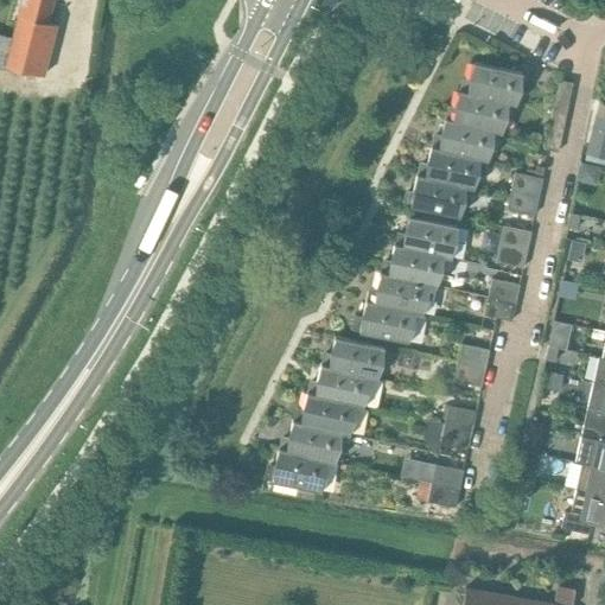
[(0,65),(46,78),(59,26),(51,24),(56,0),(24,0),(16,37),(0,33),(0,65)]
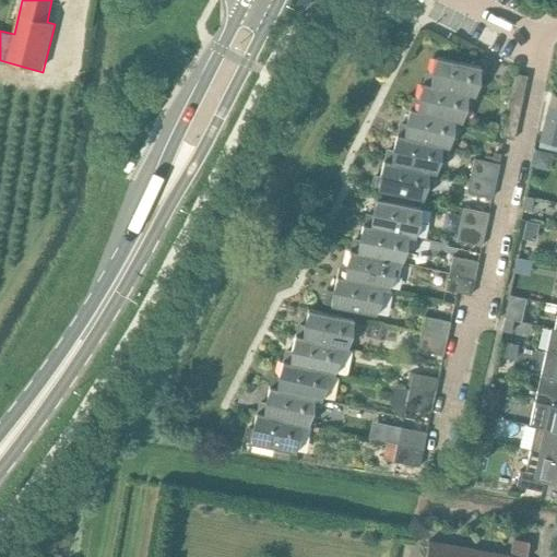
[(430,86),(469,96),(476,98),(483,69),(438,59),(434,76),(427,75),(425,84),(430,85),(430,86)]
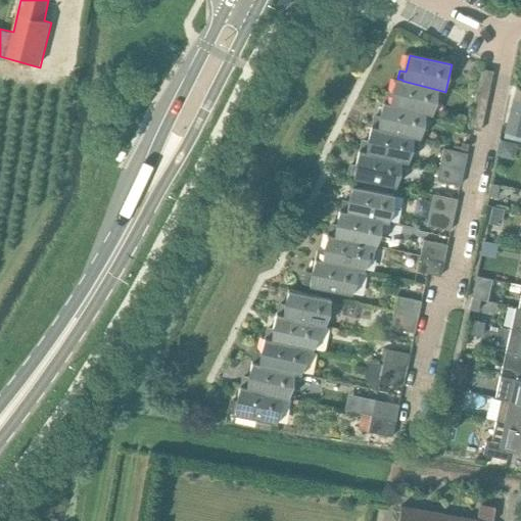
[(476,101),(488,103),(494,73),(482,70),(476,101)]
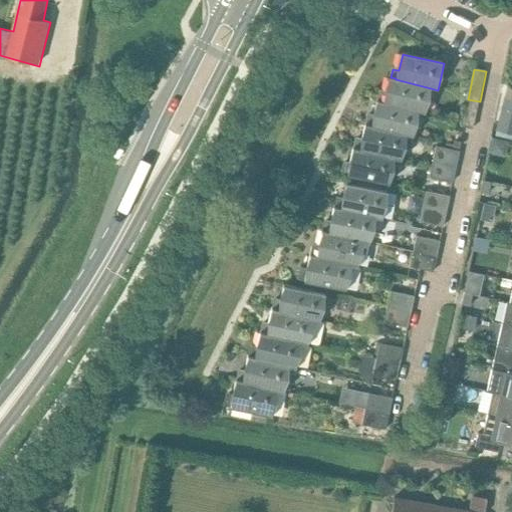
[(426,113),(431,88),(396,79),(396,78),(391,77),(387,94),(380,92),(378,101),(384,102),(384,103),(420,112),(426,113)]
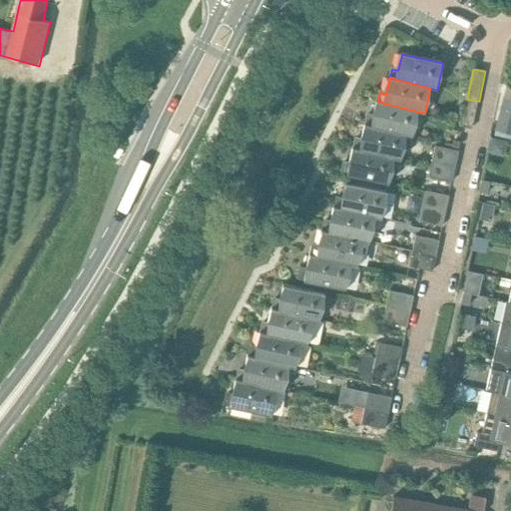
[(473,130),(479,101),(467,99),(461,127),(473,130)]
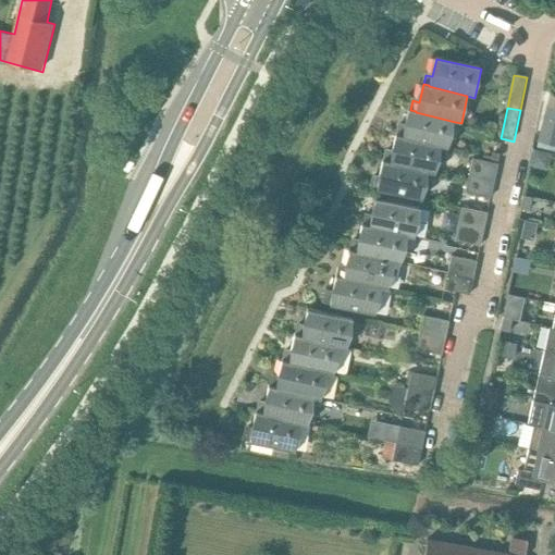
[(448,149),(455,122),(416,112),(416,111),(410,110),(406,127),(399,126),(397,135),(402,137),(402,138),(442,146),(442,148),(448,149)]
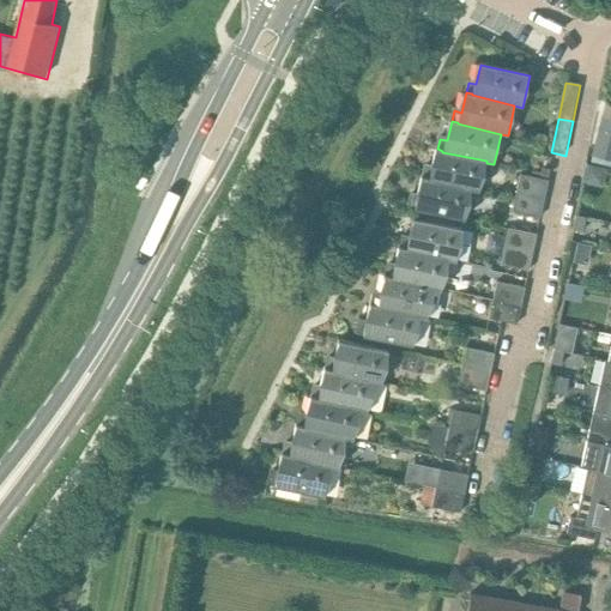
[(610,122),(604,121),(594,157),(610,161),(610,122)]
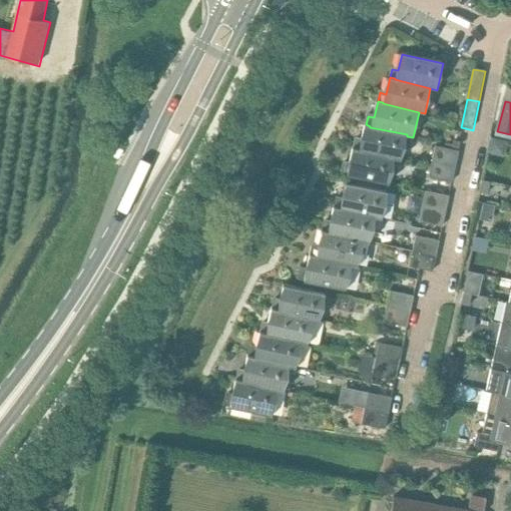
[(402,161),(407,136),(407,134),(370,127),(370,126),(366,124),(363,141),(356,140),(354,149),(360,150),(359,151),(395,159),(402,161)]
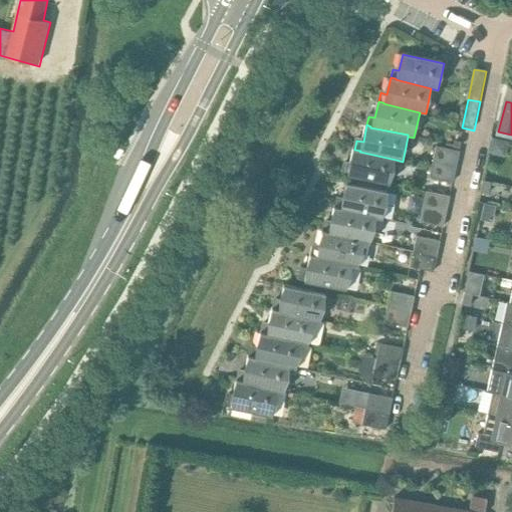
[(434,164),(458,169),(461,153),(438,148),(434,164)]
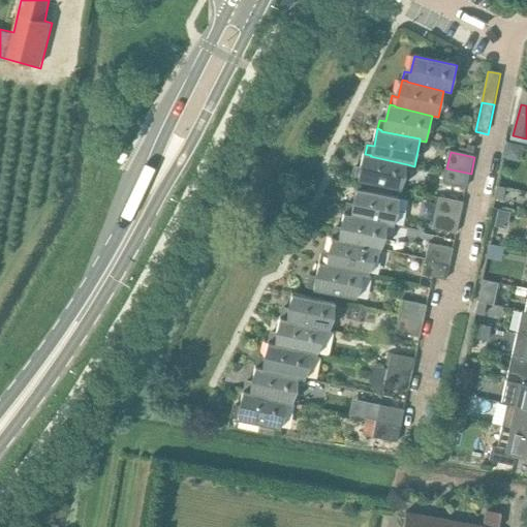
[(402,190),(407,164),(370,156),(371,155),(365,154),(361,173),(354,171),(352,180),(402,190)]
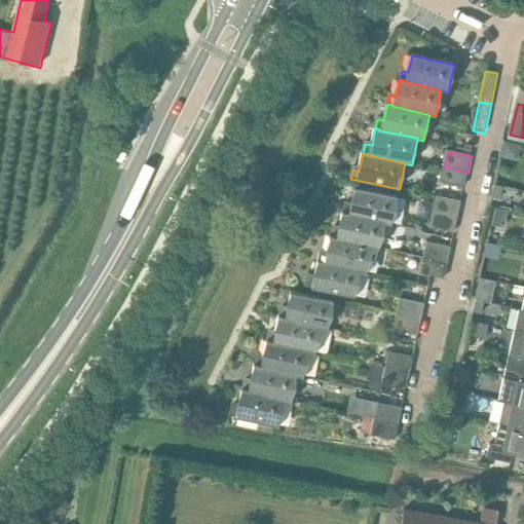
[(464,188),(469,173),(444,167),(441,183),(464,188)]
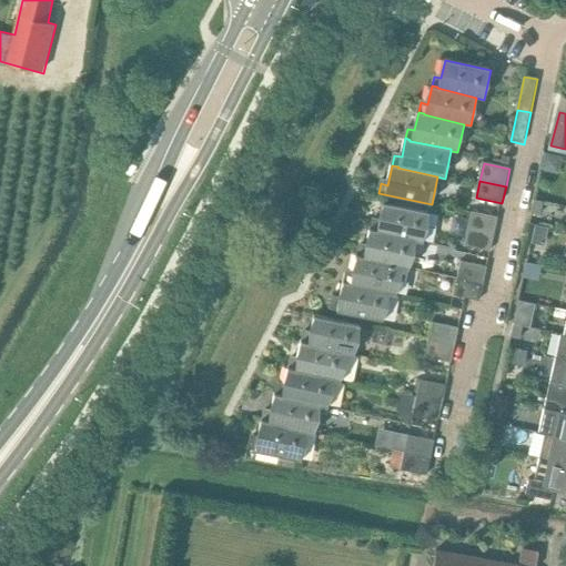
[(533,201),(531,214),(541,216),(544,203),(534,201),(533,201)]
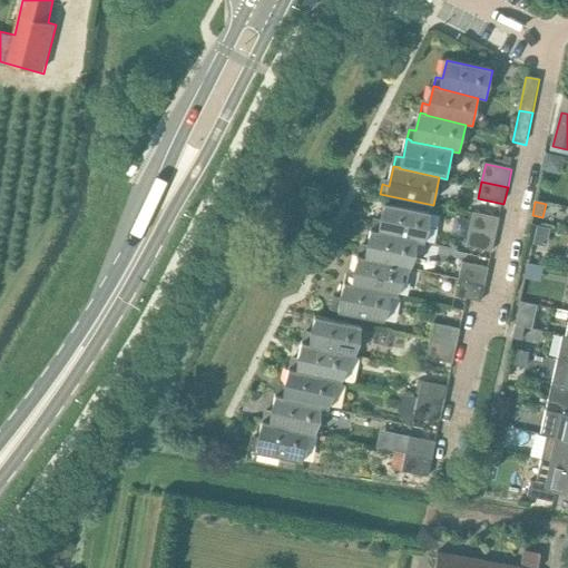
[(378,233),(418,243),(424,244),(431,214),(385,204),(381,222),(374,221),(372,231),(378,233)]
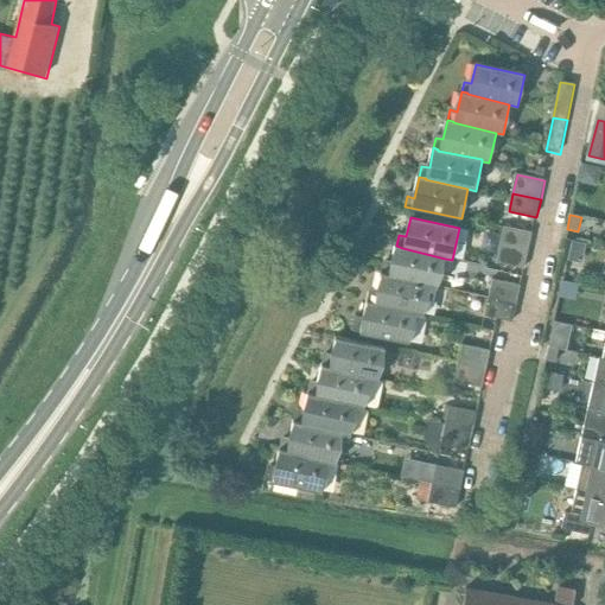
[(502,246),(529,252),(533,234),(505,228),(502,246)]
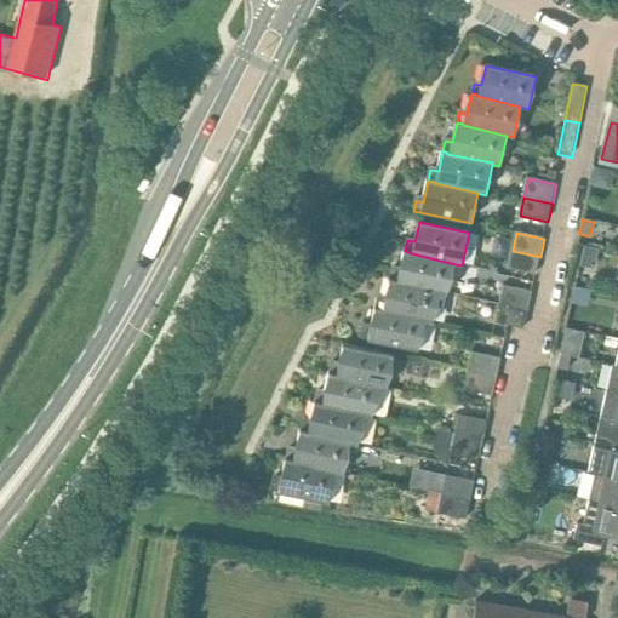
[(447,293),(455,264),(411,253),(405,251),(400,270),(393,269),(390,280),(396,280),(396,282),(440,291),(440,292),(447,293)]
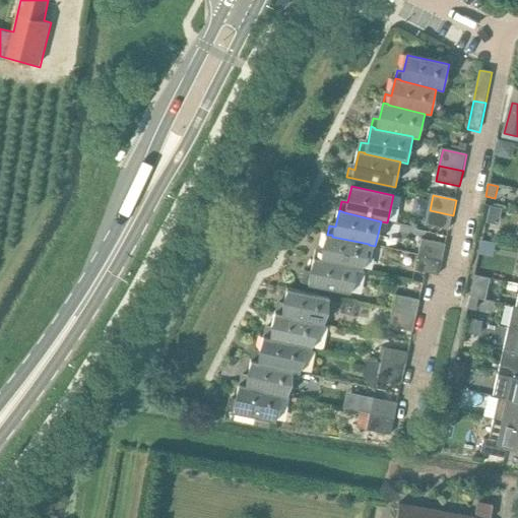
[(450,232),(453,215),(430,210),(426,227),(450,232)]
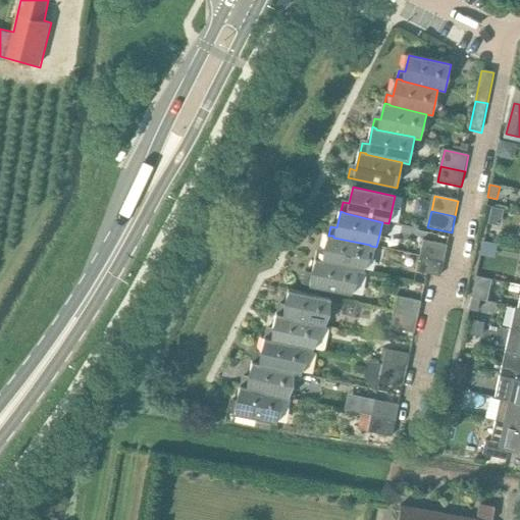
[(374,260),(376,247),(370,246),(370,245),(333,238),(333,236),(328,236),(324,252),(318,250),(316,260),(320,260),(320,261),(358,269),(358,270),(365,271),(367,259),(374,260)]
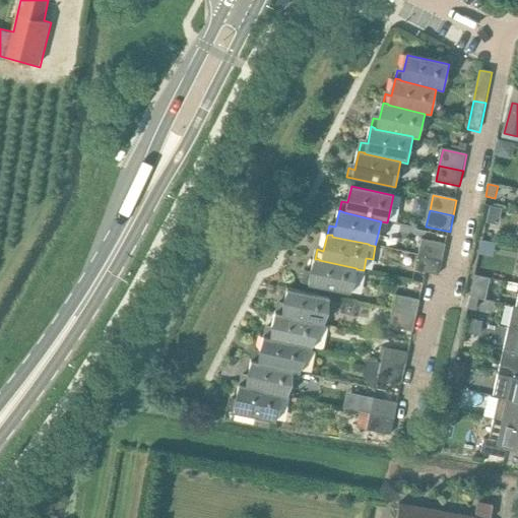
[(418,256),(443,261),(447,245),(423,240),(418,256)]
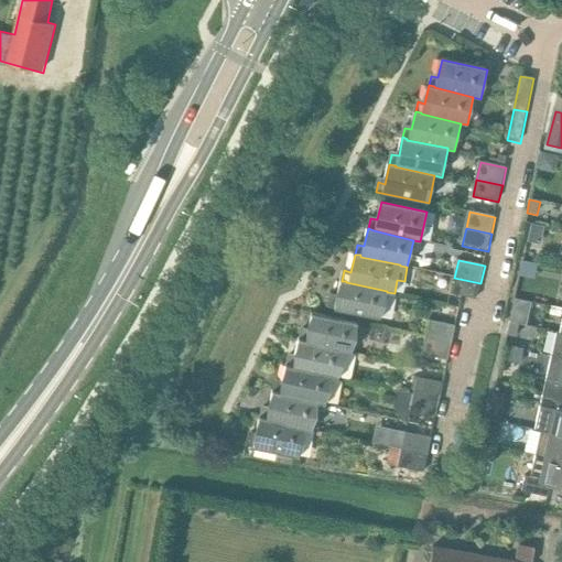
[(477,300),(481,283),(454,278),(451,294),(477,300)]
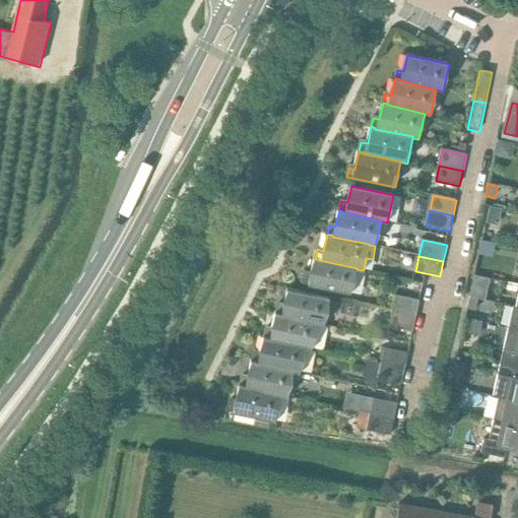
[(351,294),(357,269),(357,268),(319,260),(319,259),(315,259),(311,275),(305,273),(303,282),(351,294)]
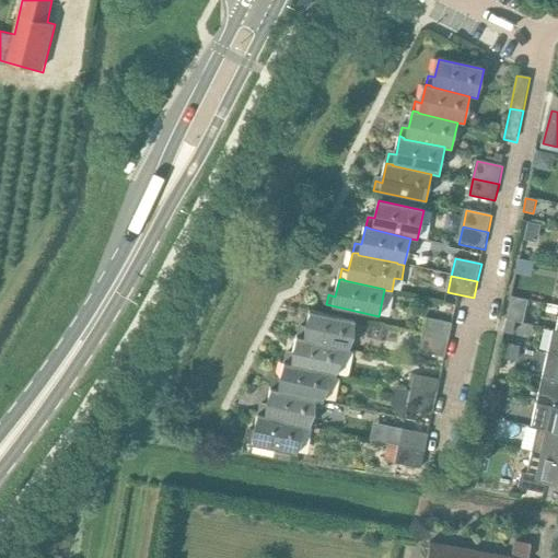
[(509,306),(506,320),(515,323),(519,310),(509,306)]
